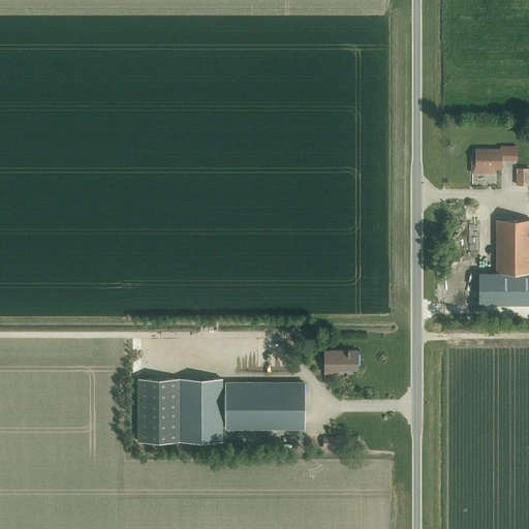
[(501,168),(501,159),(517,159),(517,147),(500,147),(500,149),(475,150),(475,156),(471,156),(471,173),(493,173),(493,168),(501,168)]
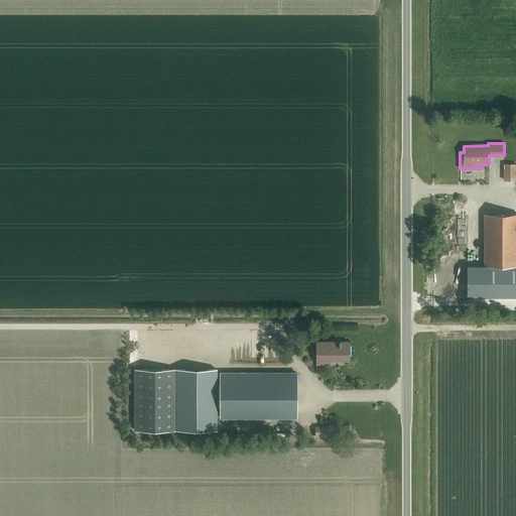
[(515,179),(515,164),(503,164),(503,180),(515,179)]
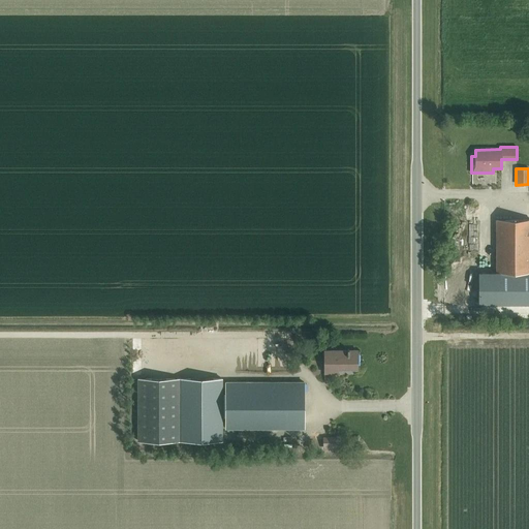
[(528,219),(496,220),(496,272),(528,271),(528,219)]
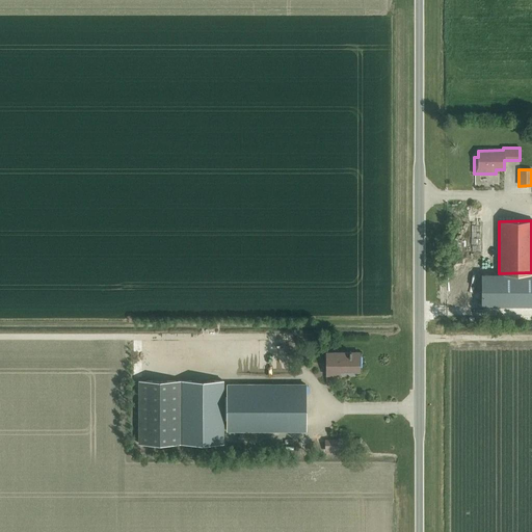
[(531,272),(478,273),(478,304),(531,303),(531,272)]
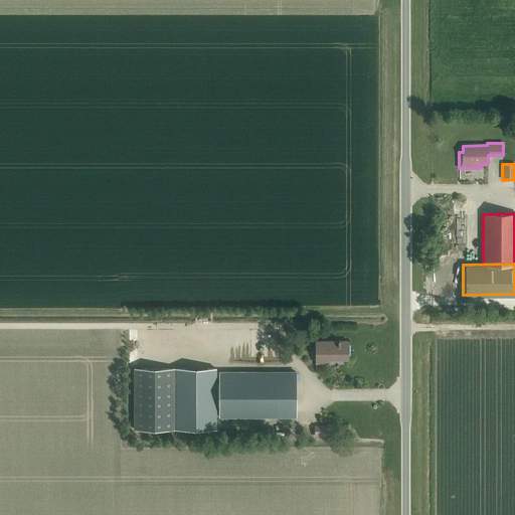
[(348,359),(348,341),(340,341),(340,340),(338,340),(338,341),(316,341),(316,363),(328,363),(328,359),(348,359)]
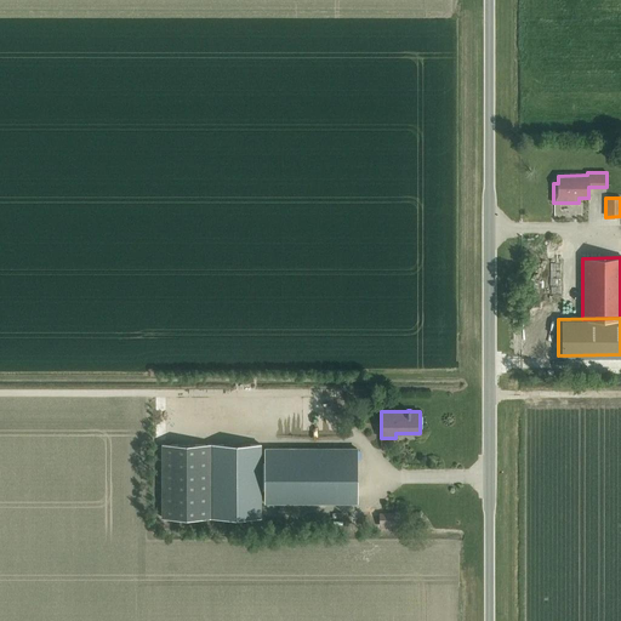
[(161,444),(161,518),(212,518),(212,444),(161,444)]
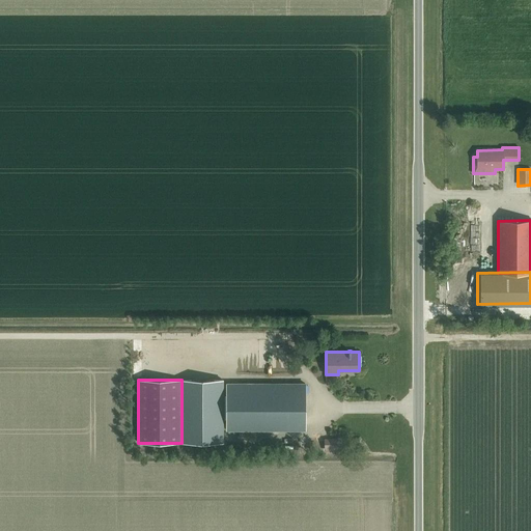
[(223,442),(223,380),(182,380),(182,443),(223,442)]
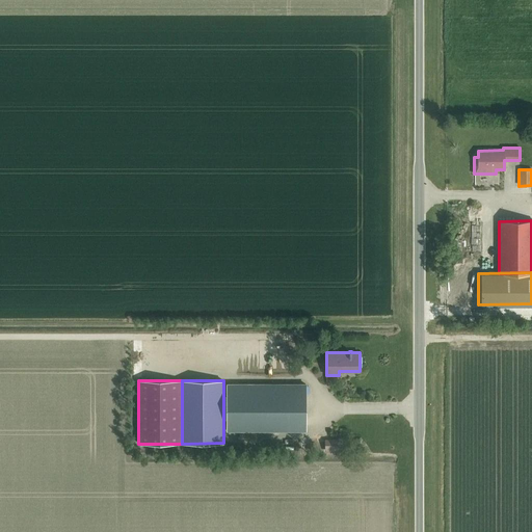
[(306,431),(306,384),(228,384),(228,431),(306,431)]
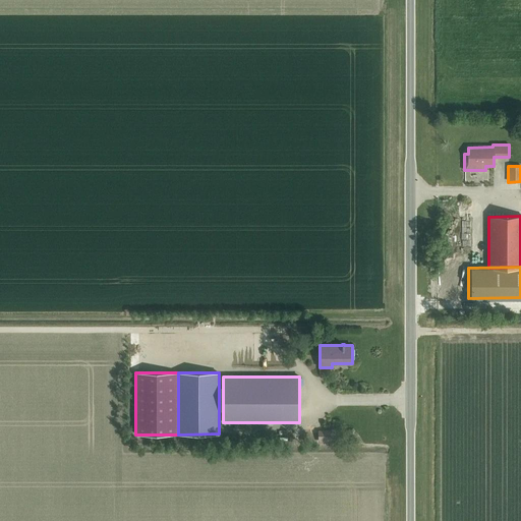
All buildings are outlined.
